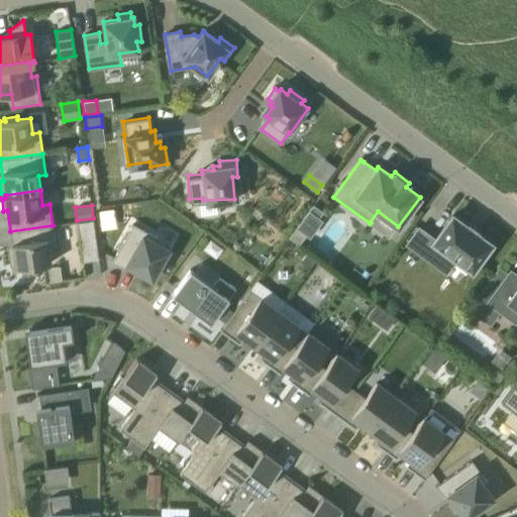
[(453,217),(454,217),(452,215),(451,217),(435,239),(419,227),(408,241),(439,265),(448,252),(470,269),(472,270),(481,256),(485,260),(492,248),(489,246),(489,245),(490,245),(491,243),(489,242),(477,233),(477,232),(467,225),(467,226),(453,217)]
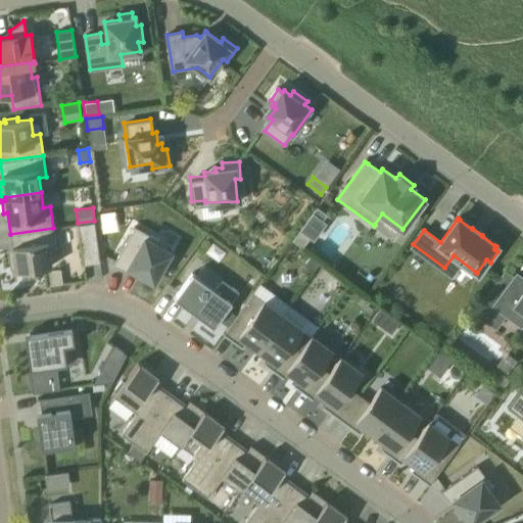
[(95,222),(79,224),(84,265),(100,263),(95,222)]
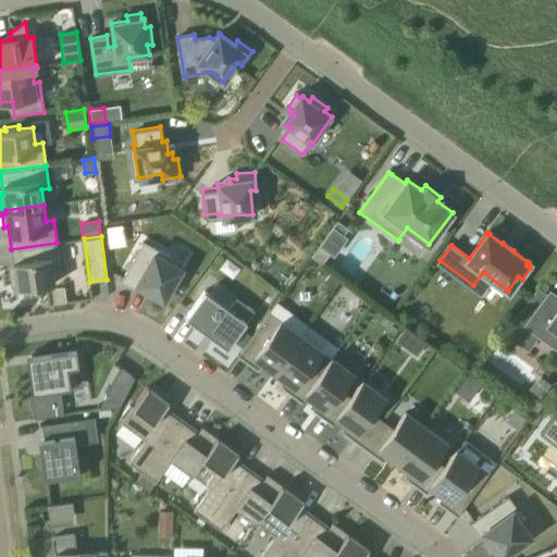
[(127,279),(168,301),(185,268),(172,261),(173,257),(147,242),(127,279)]
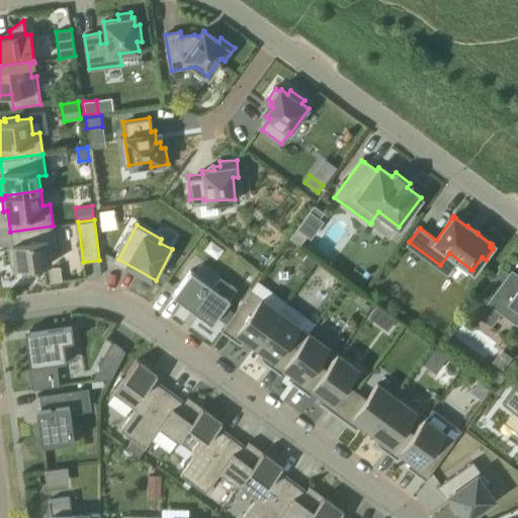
[(15,268),(25,267),(26,270),(38,268),(38,265),(51,263),(49,248),(56,247),(53,226),(10,232),(13,253),(9,254),(11,265),(10,265),(10,266),(15,266),(15,268)]
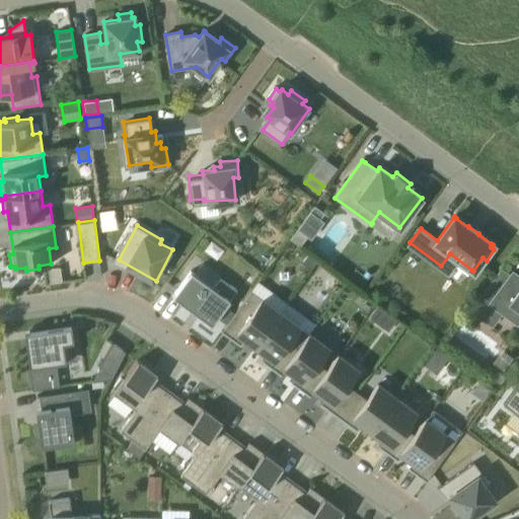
[(308,235),(298,227),(290,238),(300,245),(308,235)]
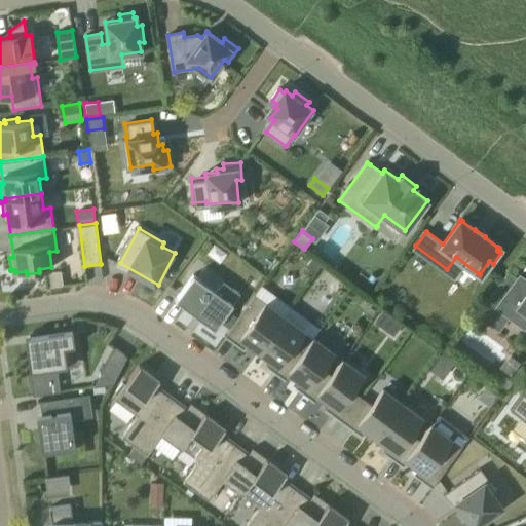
[(315,272),(322,264),(312,257),(306,265),(315,272)]
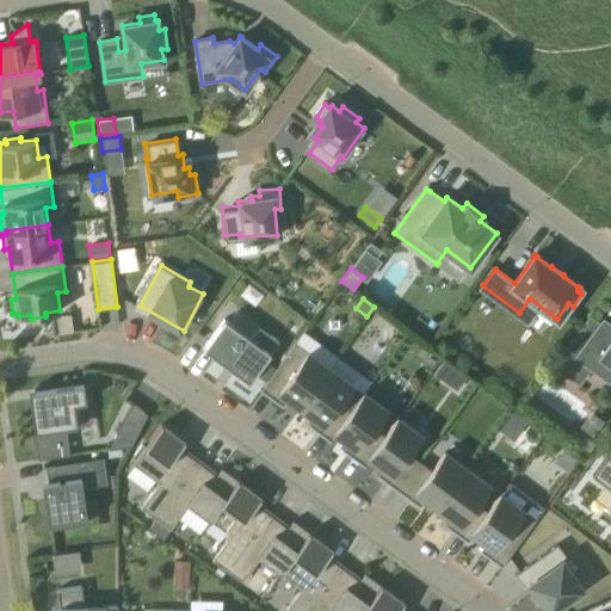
[(59,332),(73,331),(71,313),(56,315),(59,332)]
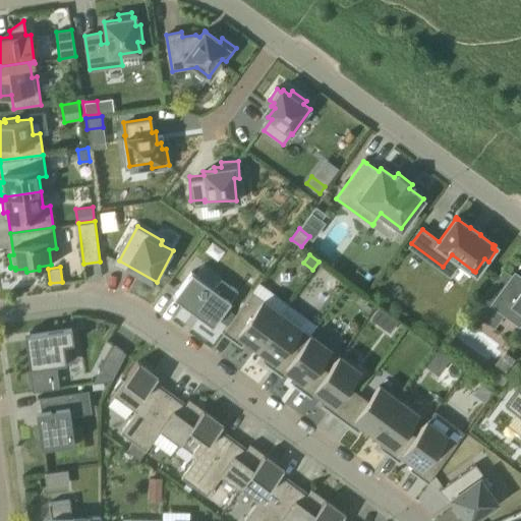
[(520,320),(520,277),(515,273),(511,277),(503,271),(504,270),(503,269),(482,297),(505,314),(506,313),(519,324),(520,320)]
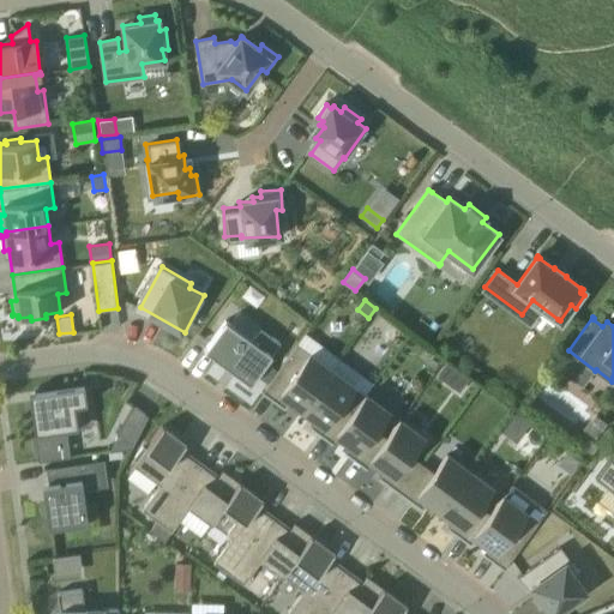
[(236,373),(251,383),(280,342),(260,327),(252,339),(226,320),(204,349),(205,350),(208,349),(238,371),(236,373)]
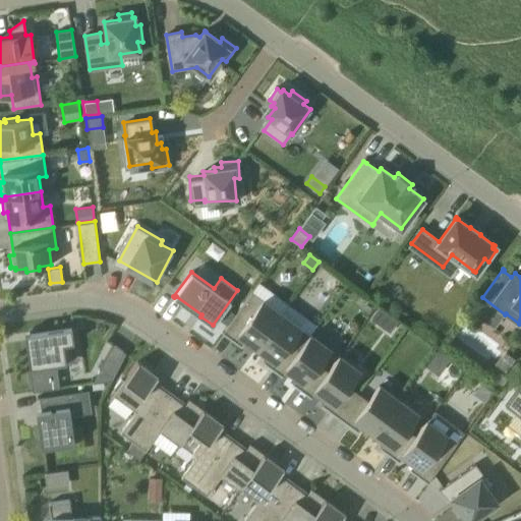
[(245,339),(256,347),(282,313),(251,292),(225,329),(235,337),(233,341),(241,346),(241,345),(245,339)]
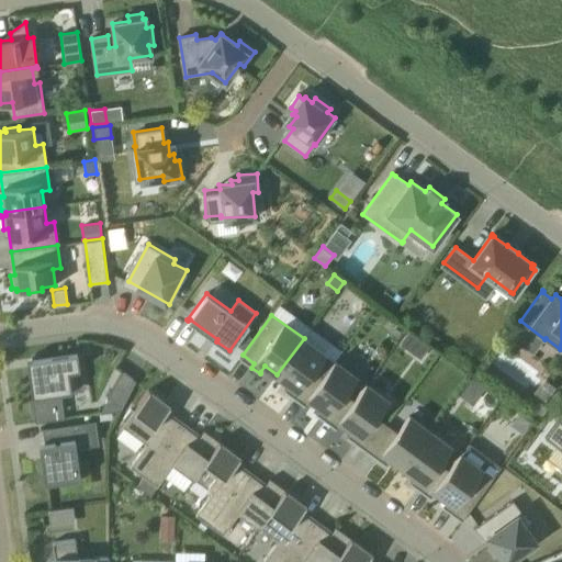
[(407,349),(416,337),(409,332),(400,344),(407,349)]
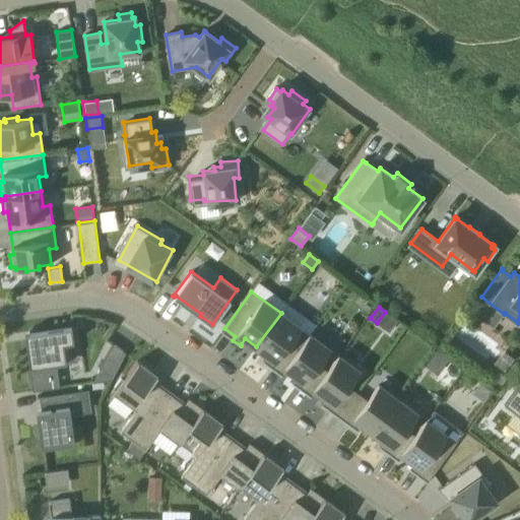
[(283,372),(285,369),(300,349),(299,349),(289,342),(300,327),(281,313),(256,346),(268,355),(264,361),(263,362),(270,368),(272,364),(283,372)]
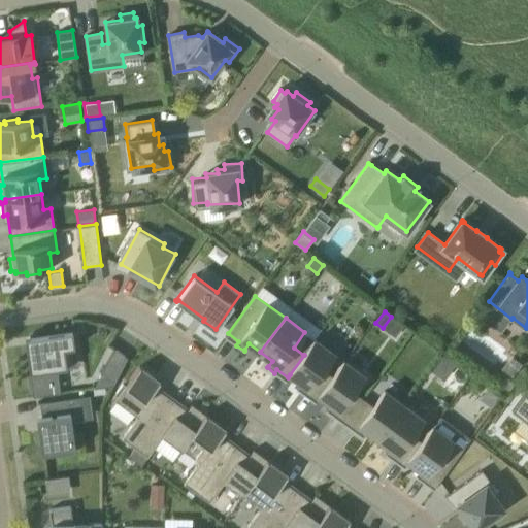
[(58,368),(67,367),(64,349),(74,347),(72,331),(25,338),(26,344),(33,396),(61,392),(58,368)]
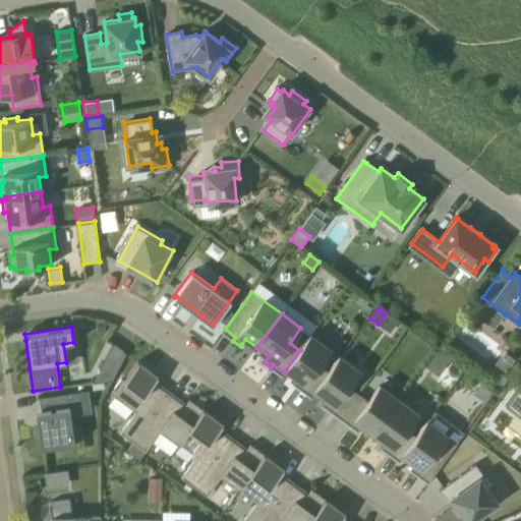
[(313,394),(315,391),(329,372),(328,371),(319,364),(330,349),(310,335),(299,350),(300,350),(286,369),(297,378),(293,383),(292,384),(300,389),(302,386),(313,394)]
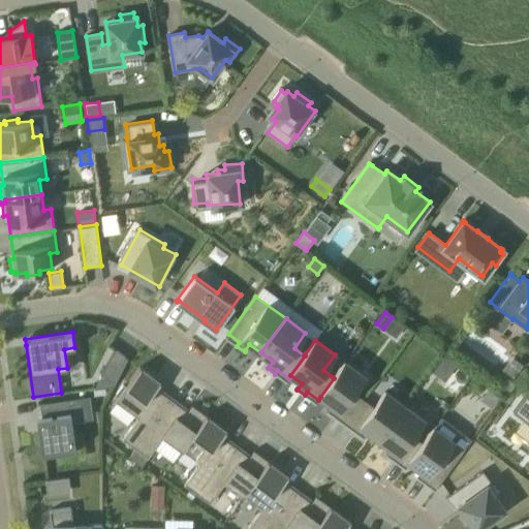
[(128,359),(115,348),(94,389),(104,387),(114,386),(127,359),(128,359)]
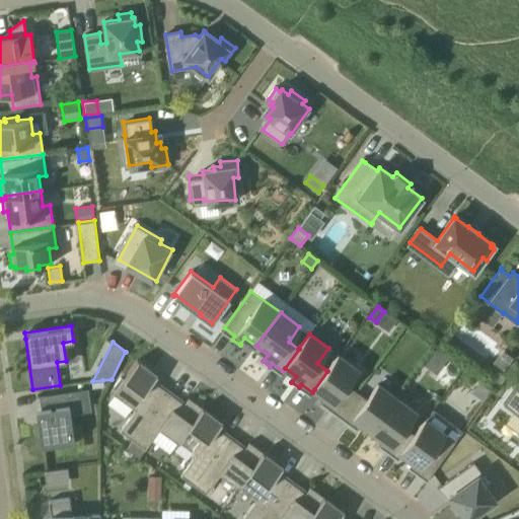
[(357,391),(347,384),(357,369),(338,355),(326,370),(327,371),(314,389),(325,397),(321,402),(320,403),(327,409),(330,405),(341,414),(357,391)]
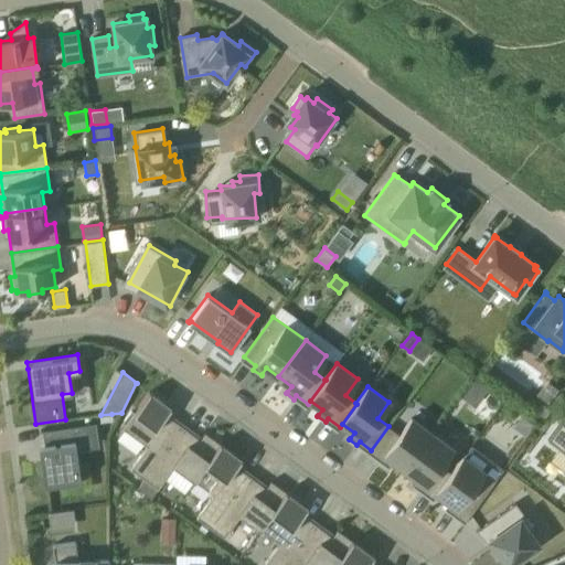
[(171,407),(170,407),(149,392),(134,413),(131,411),(124,422),(126,424),(123,428),(147,446),(130,468),(145,478),(182,426),(167,415),(171,407)]
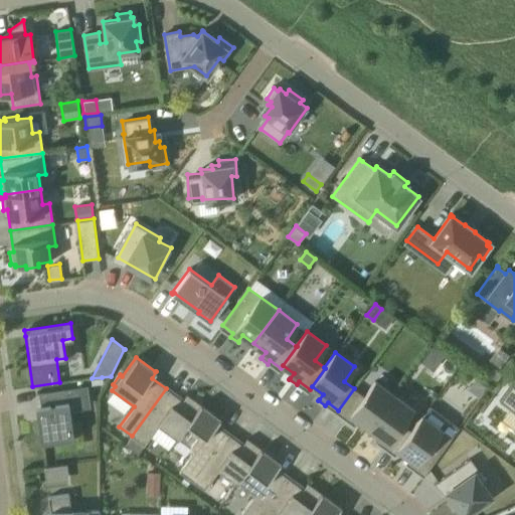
[(476,378),(467,389),(478,397),(486,386),(476,378)]
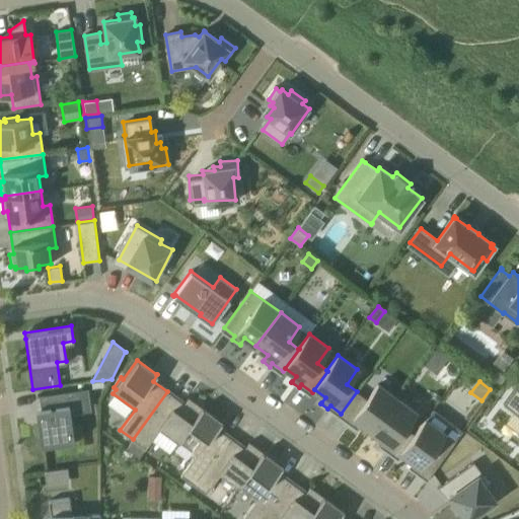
[(361,423),(372,432),(396,398),(378,384),(367,399),(357,391),(341,414),(351,421),(349,425),(356,430),(357,429),(361,423)]
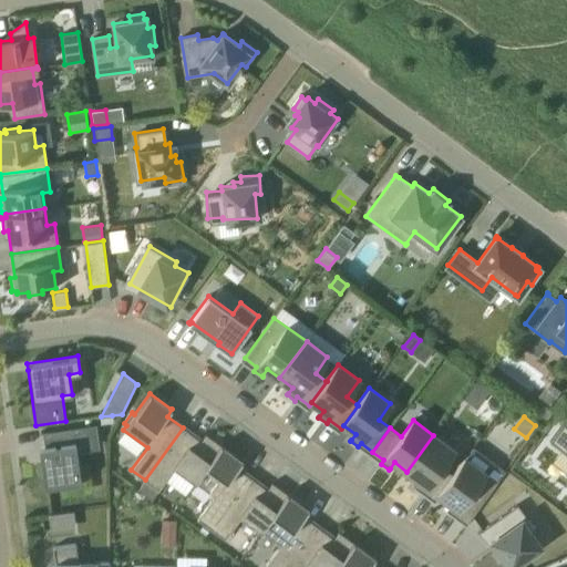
[(566,425),(563,423),(550,442),(566,453),(566,425)]
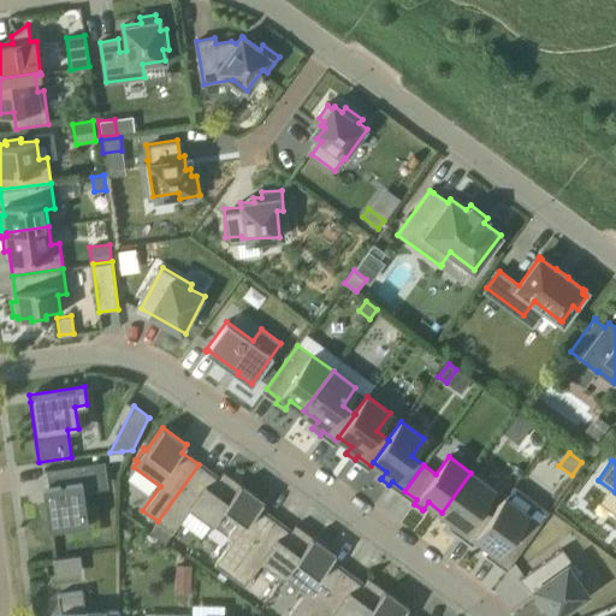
[(43,492),(49,534),(51,534),(51,529),(88,523),(83,490),(90,489),(87,462),(45,468),(45,471),(47,469),(49,491),(43,492)]
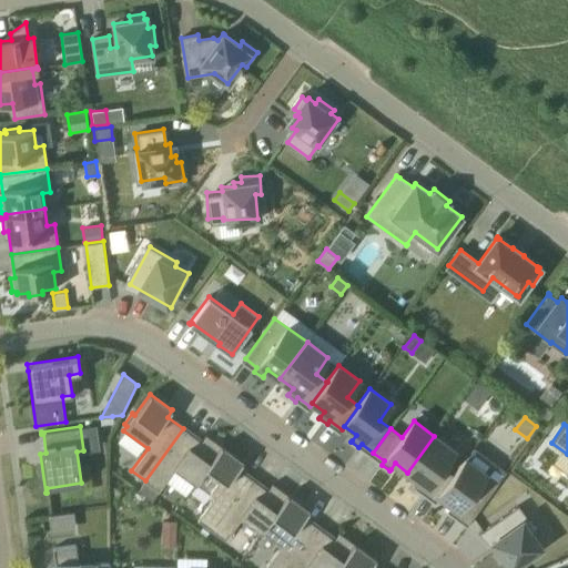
[(201,442),(183,428),(145,480),(139,489),(152,500),(175,468),(198,485),(224,448),(206,435),(201,442)]
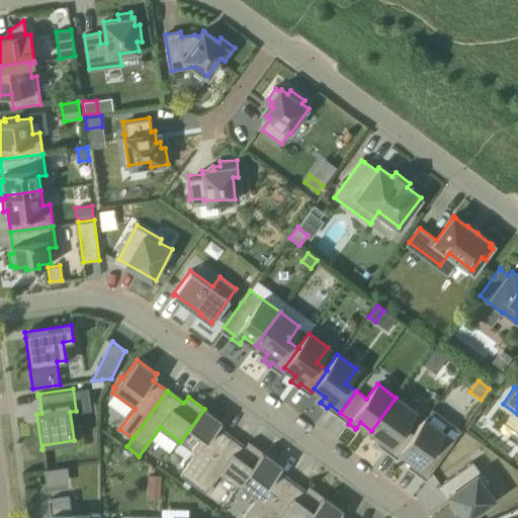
[(399,455),(401,452),(414,434),(414,433),(404,426),(415,411),(396,398),(371,431),(382,439),(378,444),(377,445),(385,451),(387,447),(399,455)]
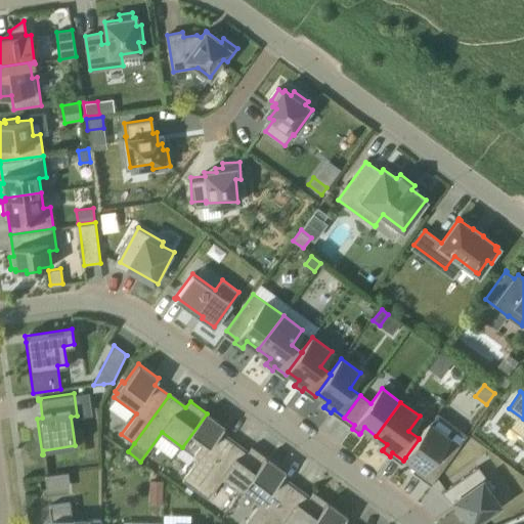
[(219,433),(224,426),(207,413),(182,447),(198,459),(182,479),(195,488),(230,441),(219,433)]
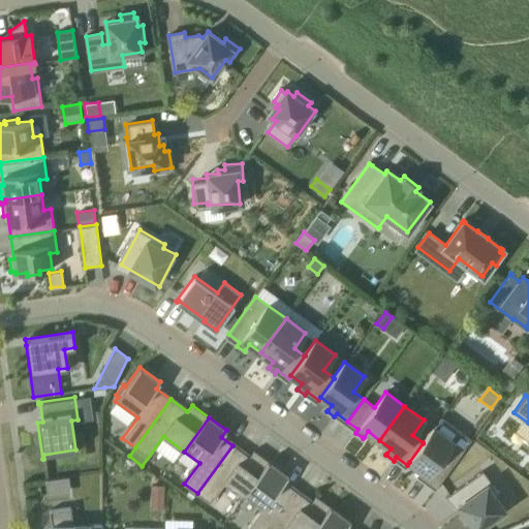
[(436,487),(464,449),(433,427),(423,442),(423,443),(409,462),(421,470),(416,475),(415,476),(423,483),(426,478),(436,487)]
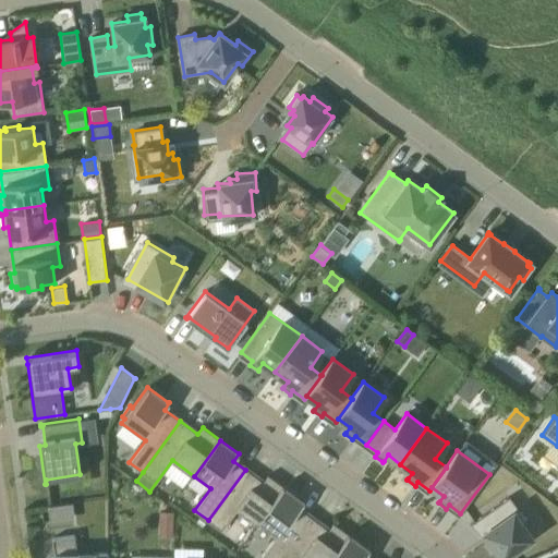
[(268,475),(263,482),(245,470),(208,520),(221,531),(238,508),(259,524),(286,488),(268,475)]
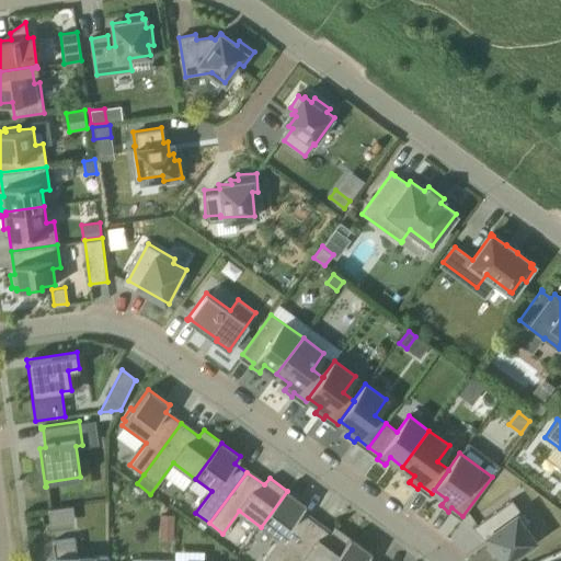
[(300,511),(306,504),(287,491),(261,527),(277,539),(261,560),(282,560),(312,519),(300,511)]
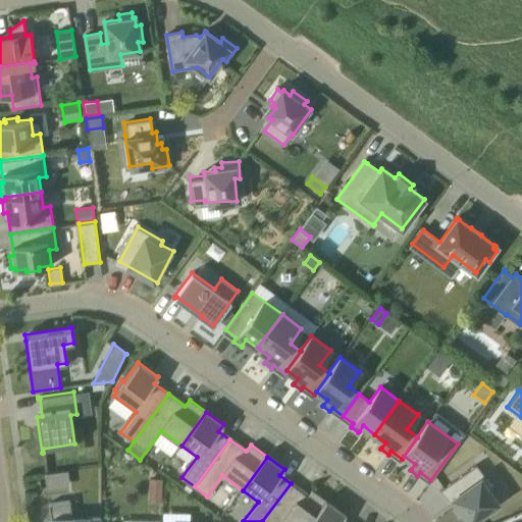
[(471,459),(440,484),(468,517),(494,496),(486,483),(489,481),(471,459)]
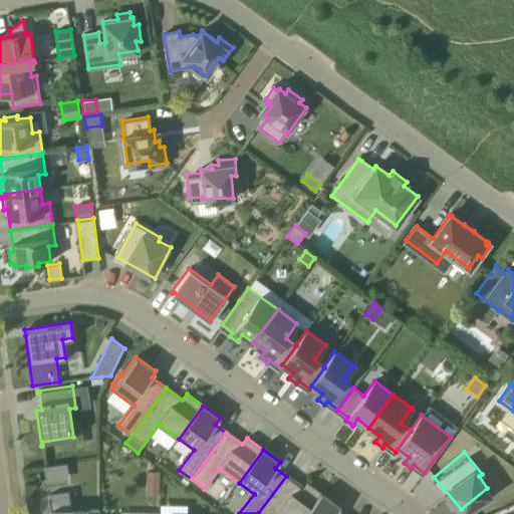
[(47,482),(62,480),(60,467),(45,469),(47,482)]
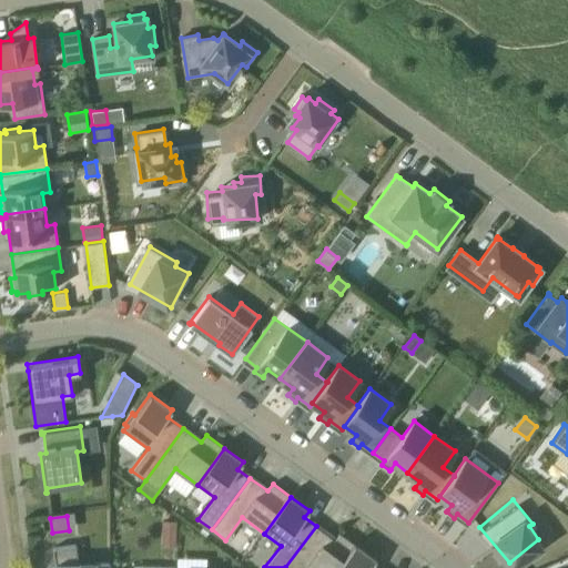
[(162,520),(162,533),(175,533),(176,520),(162,520)]
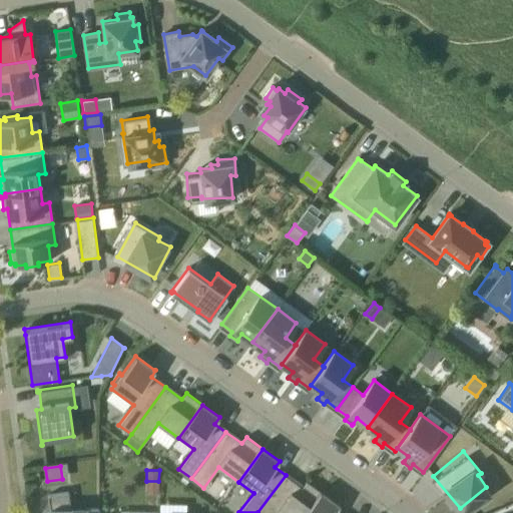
[(307,481),(302,487),(286,475),(258,512),(277,512),(279,511),(281,512),(308,512),(323,493),(307,481)]
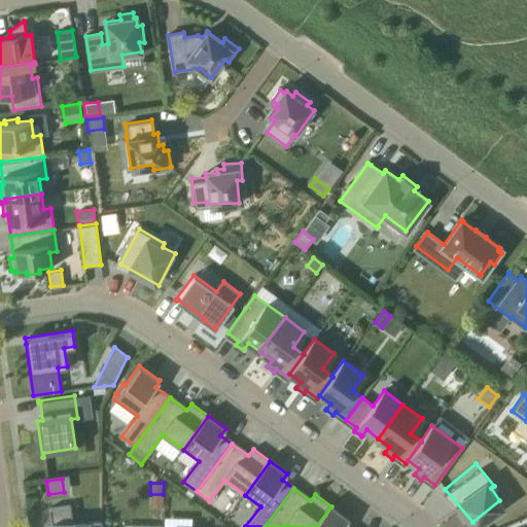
[(101,526),(102,523),(73,523),(70,504),(49,507),(51,526),(101,526)]
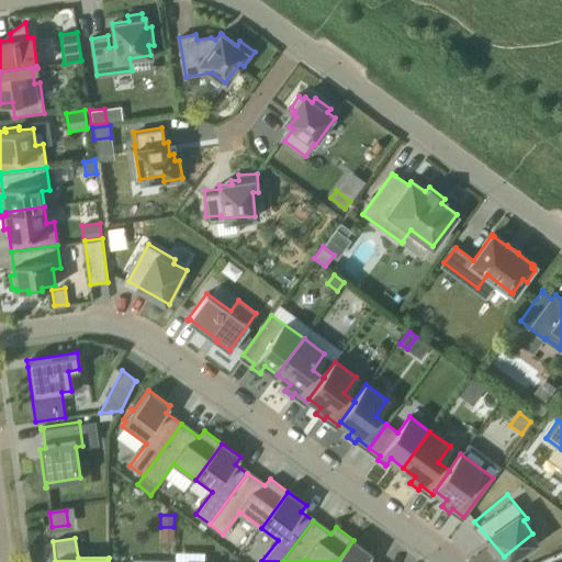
[(369,561),(367,561),(372,553),(353,540),(337,561),(369,561)]
